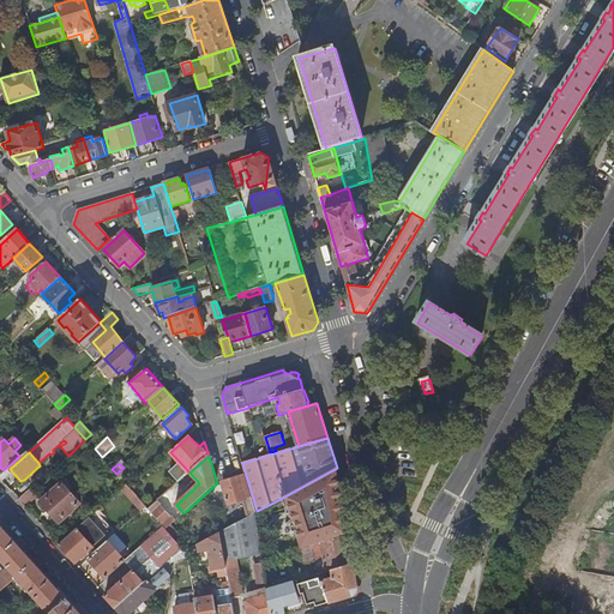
[(343,501),(337,468),(276,501),(286,521),(296,515),(313,545),(339,536),(323,505),(325,504),(343,501)]
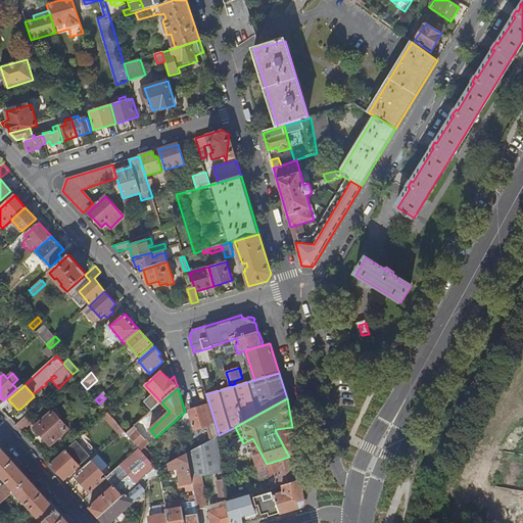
[(6,400),(0,406),(0,409),(1,410),(9,403),(6,400)]
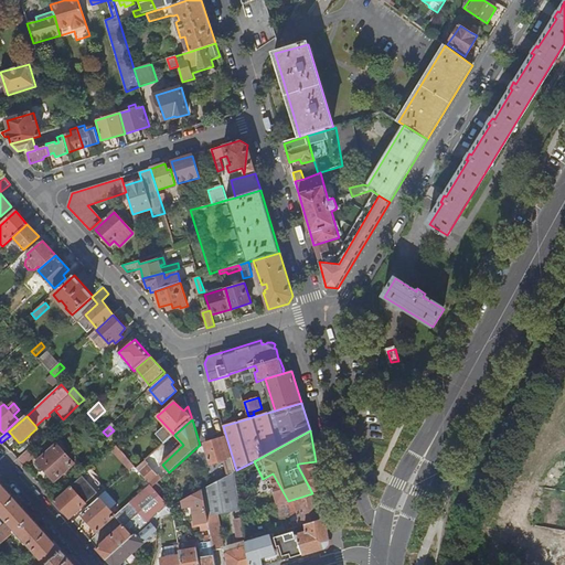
[(222,438),(204,443),(212,465),(228,460),(222,438)]
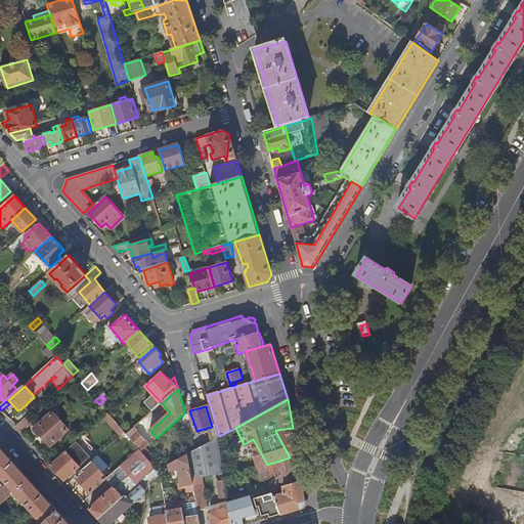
[(56,409),(35,429),(50,447),(68,430),(58,419),(60,418),(56,413),(58,411),(56,409)]
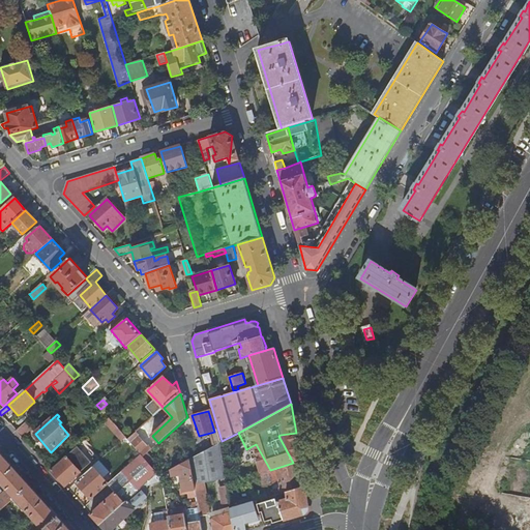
[(110,418),(105,422),(123,441),(126,438),(110,418)]
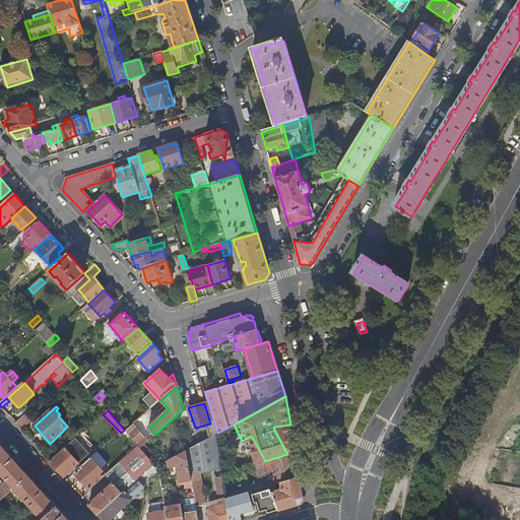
[(26,414),(16,425),(21,431),(33,421),(26,414)]
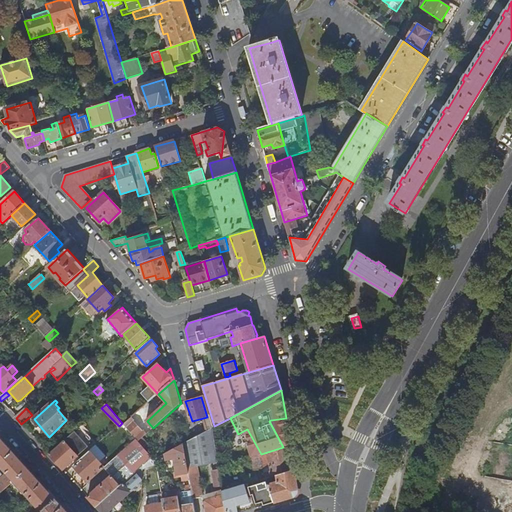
[(139,442),(148,433),(146,431),(143,433),(134,422),(135,420),(133,418),(124,425),(131,433),(137,440),(139,442)]
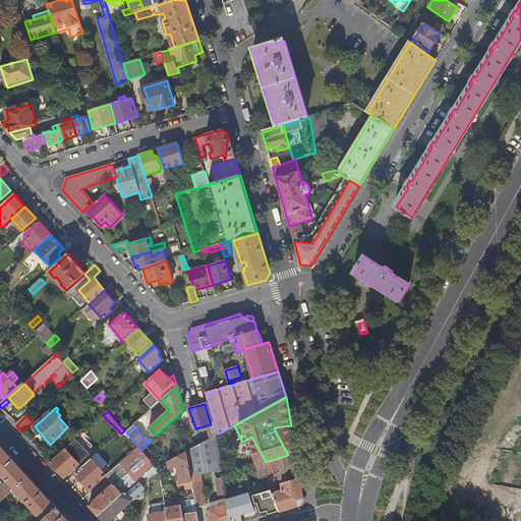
[(82,433),(76,439),(91,454),(97,450),(82,433)]
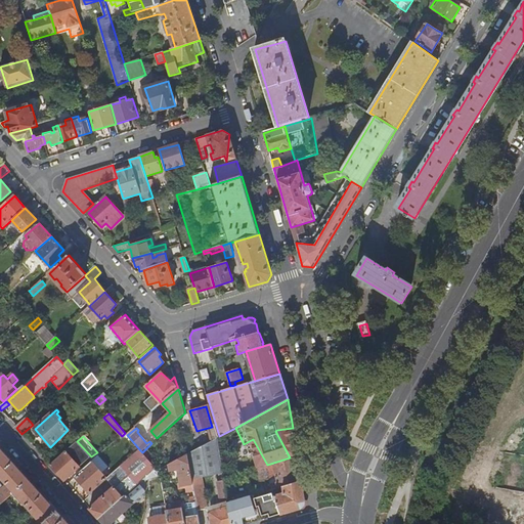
[(217,474),(224,474),(218,437),(189,454),(192,478),(201,477),(217,474)]
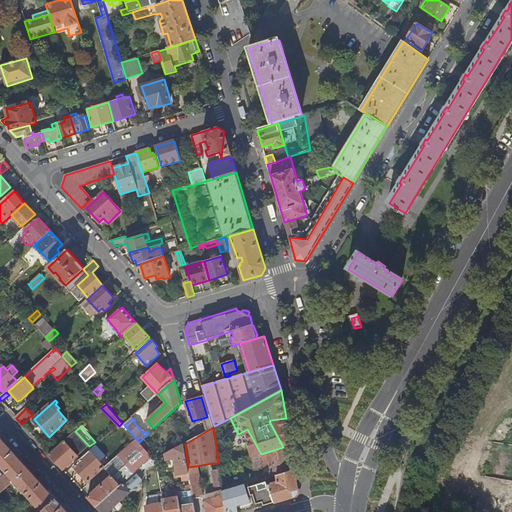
[(75,431),(49,455),(63,470),(89,446),(75,431)]
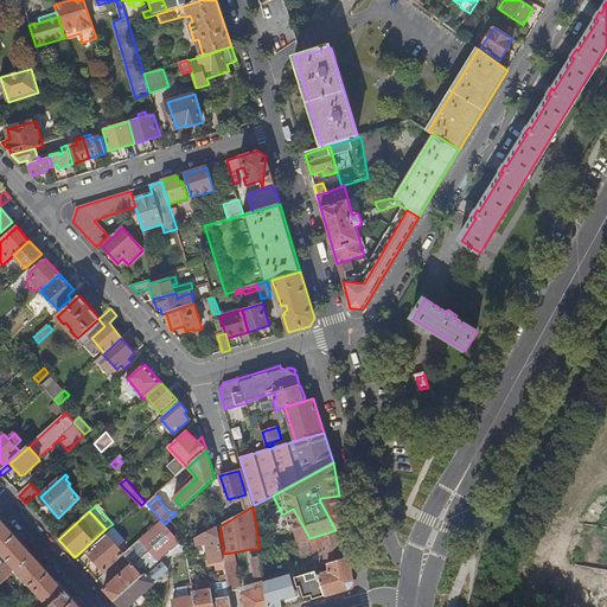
[(155,513),(151,517),(158,524),(163,522),(155,513)]
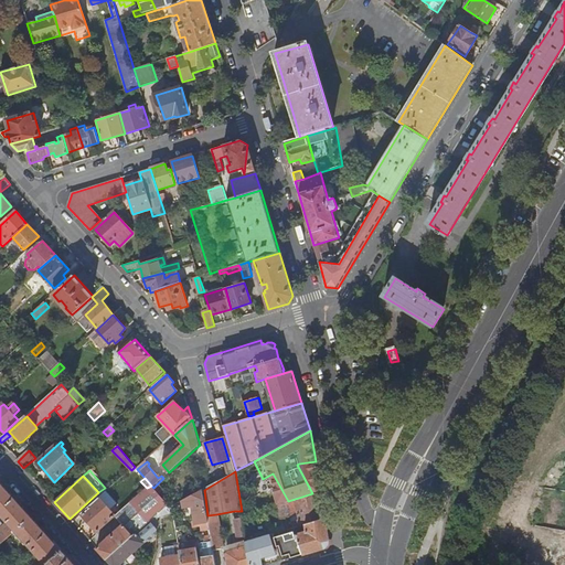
[(0,539),(1,543),(14,531),(22,540),(20,541),(22,544),(24,542),(35,554),(34,556),(35,558),(38,556),(45,564),(61,551),(0,482),(0,539)]
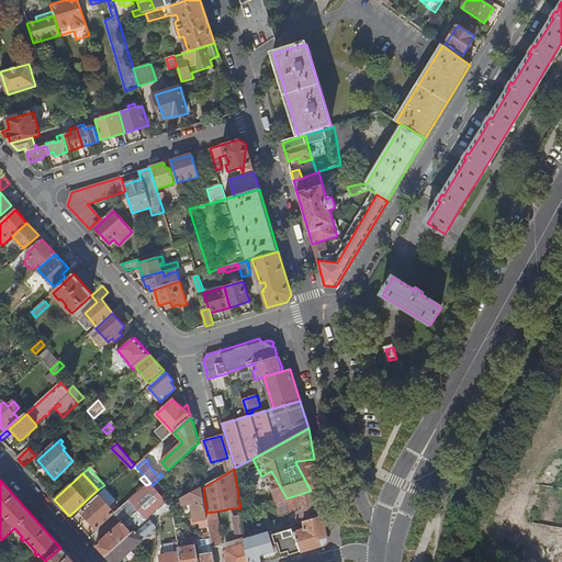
[(146,485),(130,501),(148,520),(157,513),(160,509),(168,503),(153,485),(150,483),(146,485)]
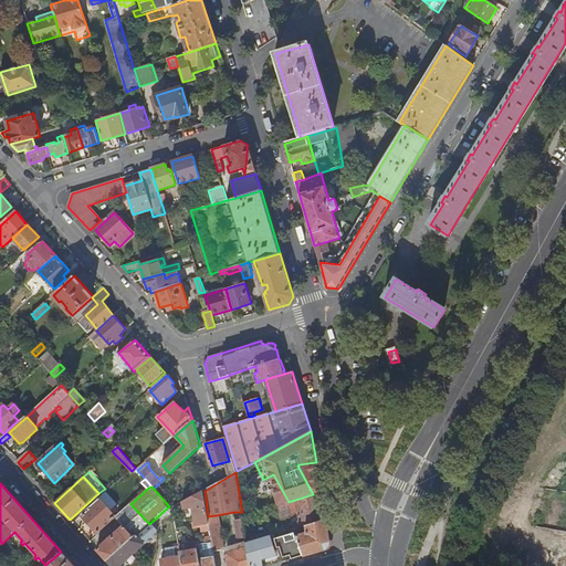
[(205,491),(192,498),(197,525),(209,523),(208,516),(205,491)]
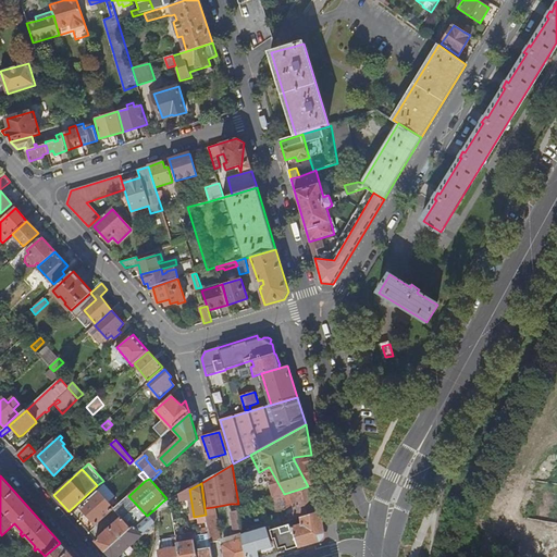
[(318,499),(316,483),(308,486),(284,494),(273,498),(277,515),(287,510),(289,521),(291,521),(321,511),(318,499)]
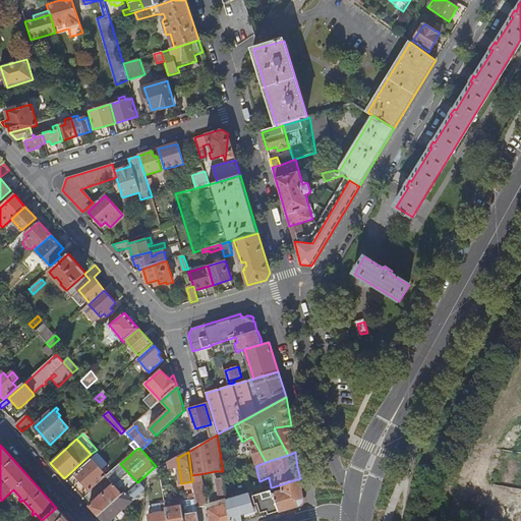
[(93,460),(75,474),(91,491),(107,476),(93,460)]
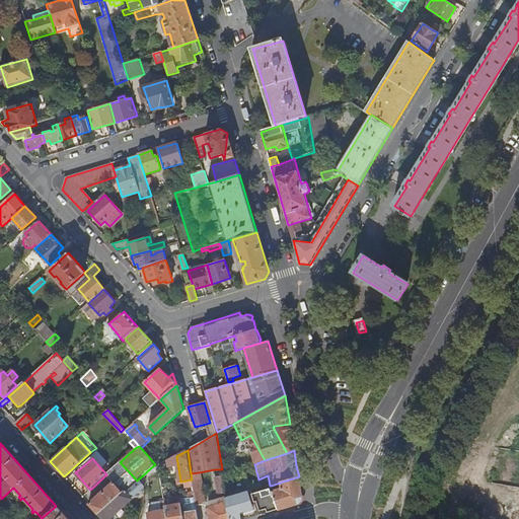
[(137,480),(120,462),(106,474),(114,484),(120,490),(130,480),(133,485),(137,480)]
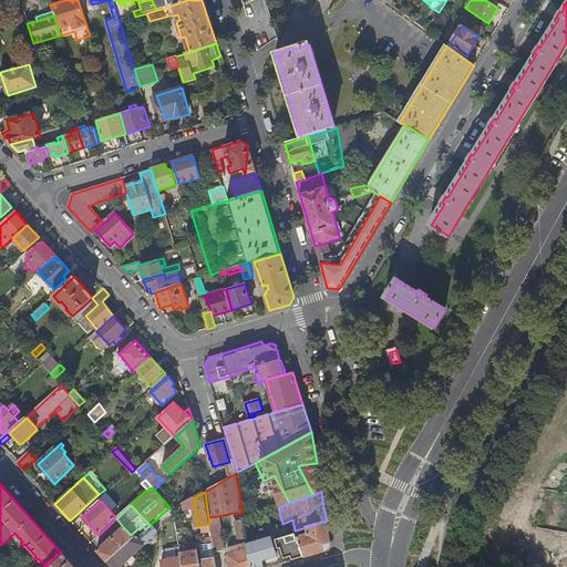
[(169,507),(162,514),(165,518),(175,516),(174,508),(169,507)]
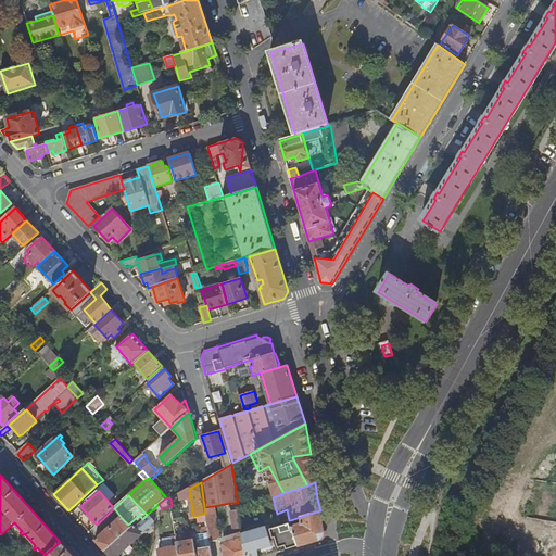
[(238,503),(230,503),(236,538),(242,535),(238,503)]
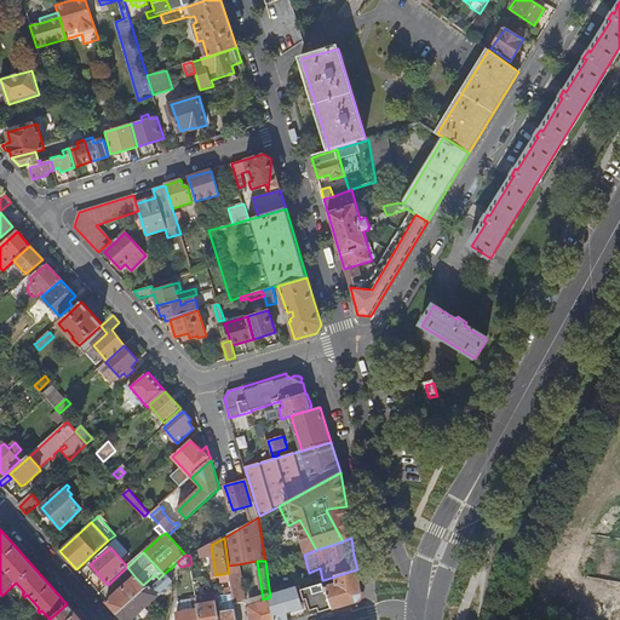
[(237,564),(228,566),(229,573),(233,595),(234,604),(244,603),(237,564)]
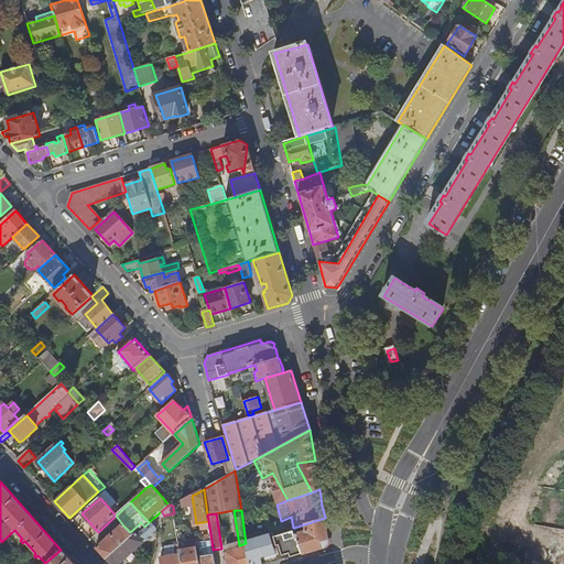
[(144,527),(107,560),(110,563),(120,563),(144,543),(145,544),(158,532),(158,514),(149,522),(144,527)]
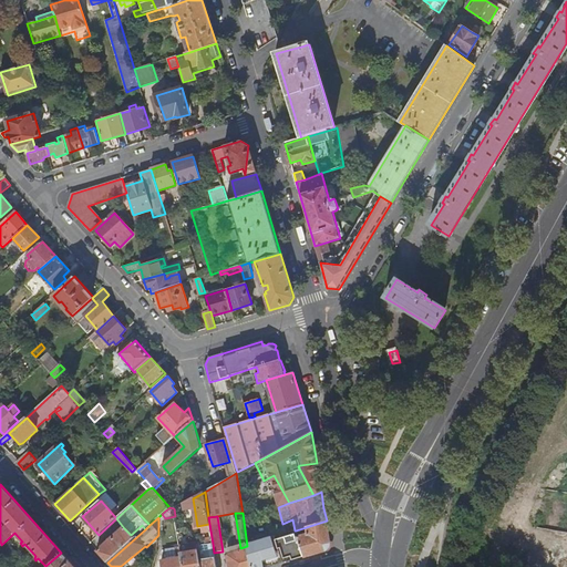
[(327,521),(296,531),(301,546),(289,549),(291,560),(326,549),(330,543),(327,521)]
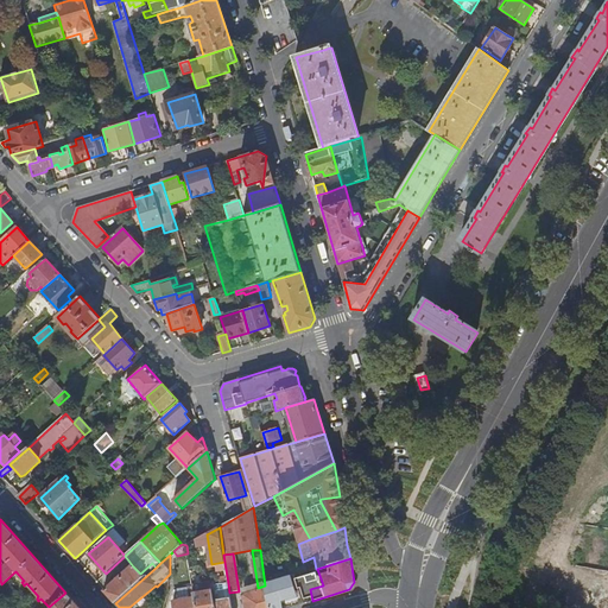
[(133,567),(105,591),(115,603),(156,568),(152,563),(140,574),(133,567)]
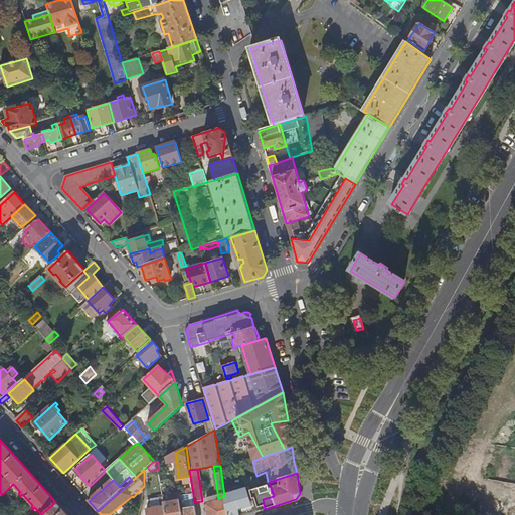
[(258,478),(246,481),(248,488),(261,485),(258,478)]
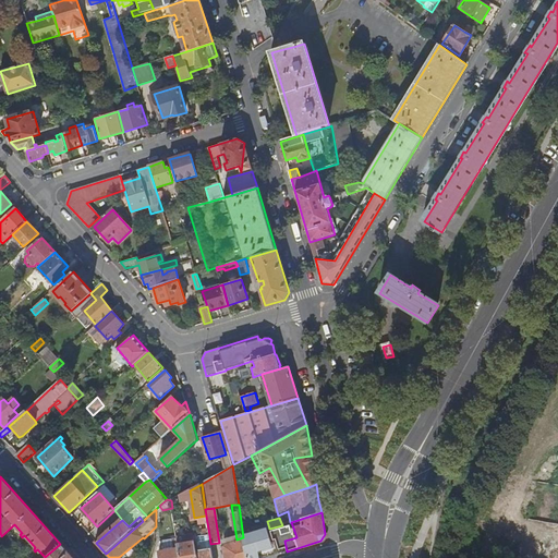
[(293,534),(290,525),(271,532),(274,541),(293,534)]
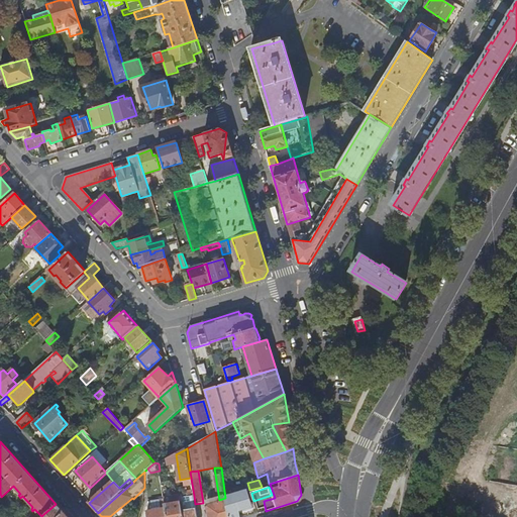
[(225,501),(227,516),(246,516),(255,515),(253,510),(247,491),(225,498),(225,501)]
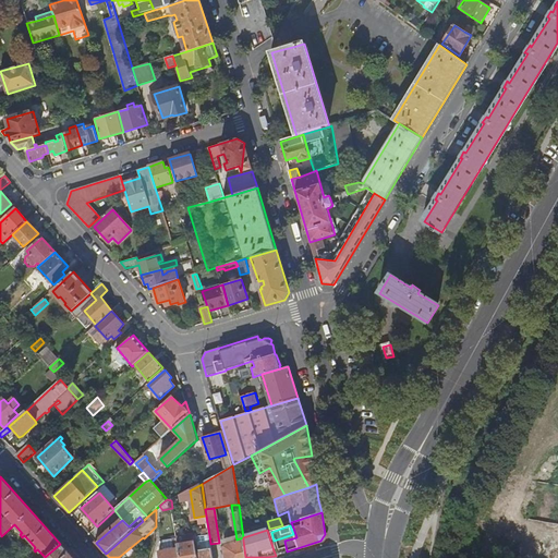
[(209,535),(197,536),(199,550),(211,548),(210,544),(209,535)]
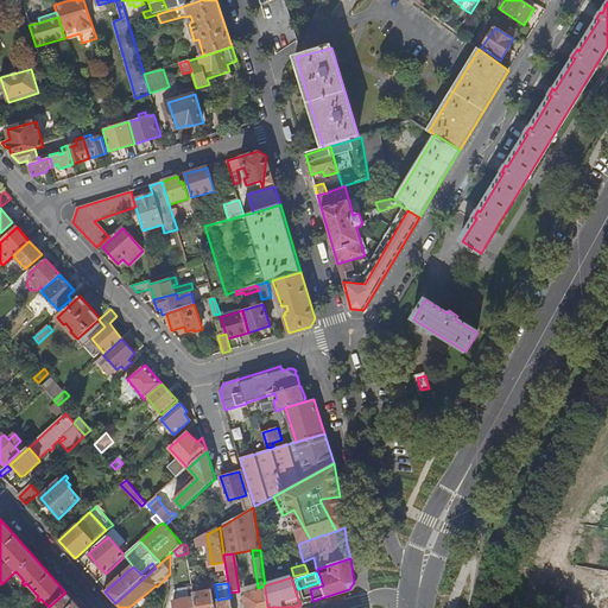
[(209,590),(195,593),(196,607),(215,607),(213,587),(209,587),(209,590)]
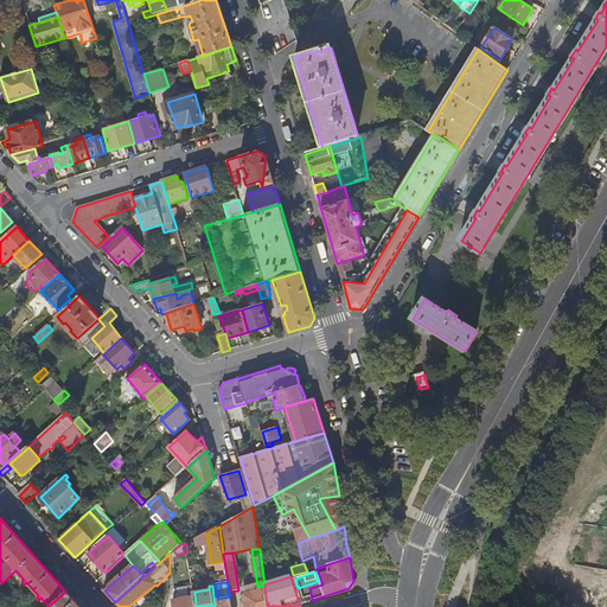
[(180,601),(174,602),(174,606),(196,606),(195,592),(193,587),(179,590),(180,601)]
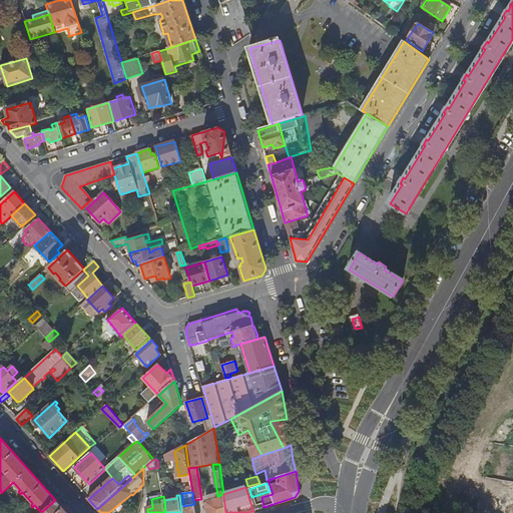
[(225,512),(223,497),(205,502),(206,512),(225,512)]
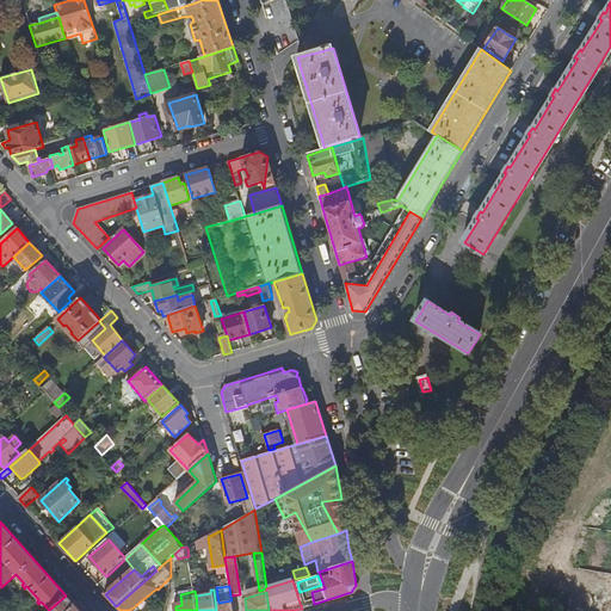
[(49,610),(48,610),(80,610),(66,596),(49,610)]
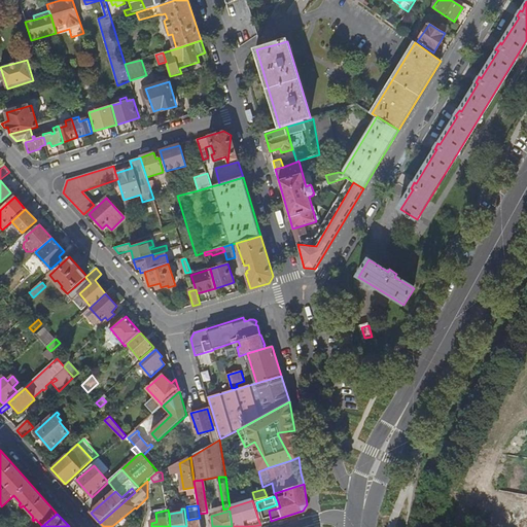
[(201,526),(200,518),(188,520),(189,526),(201,526)]
